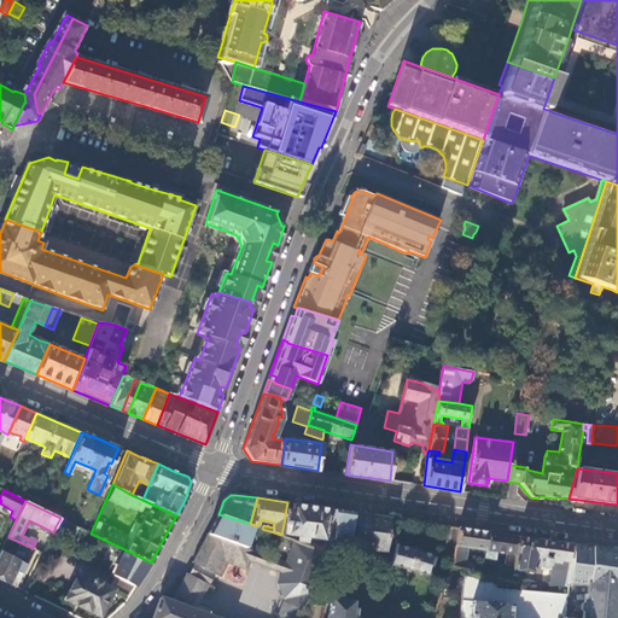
[(292,509),(286,508),(284,524),(289,525),(287,534),(325,538),(325,535),(328,508),(293,503),(292,509)]
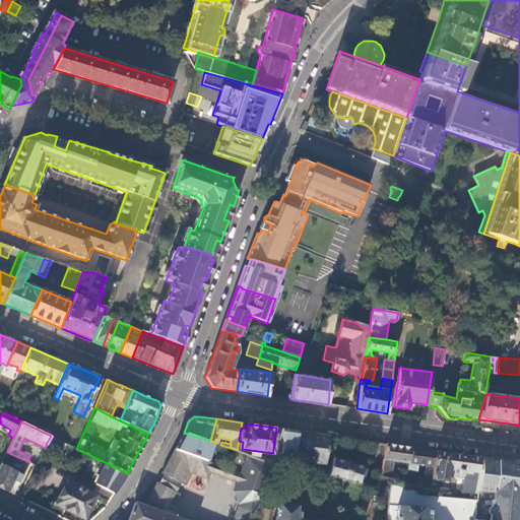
[(297,431),(276,428),(273,450),(279,450),(278,452),(285,459),(294,452),(297,431)]
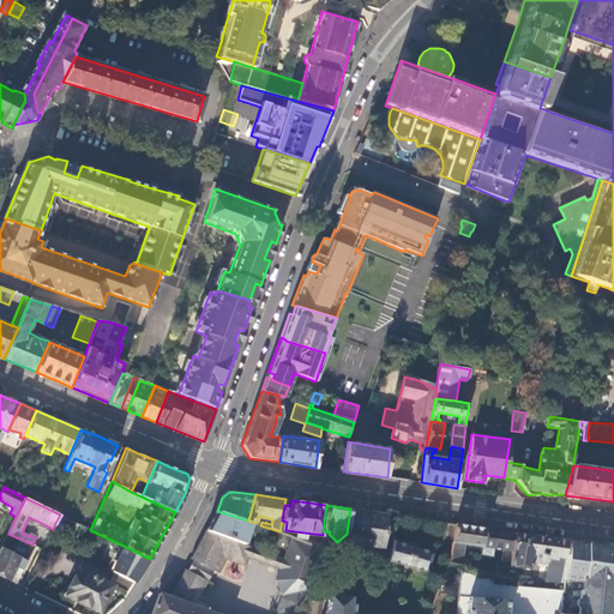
[(389,515),(356,510),(350,541),(384,547),(389,515)]
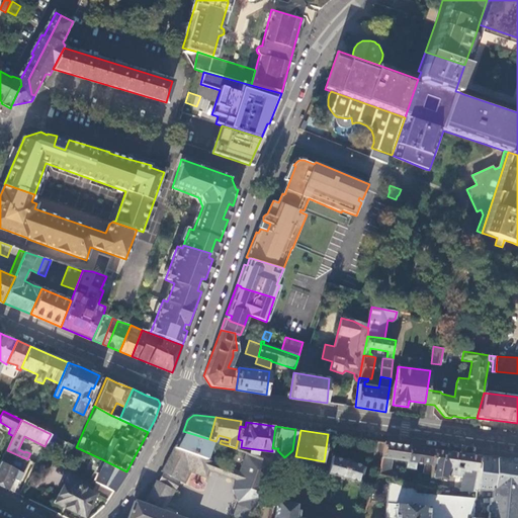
[(209,439),(183,431),(174,447),(206,458),(212,440),(209,439)]
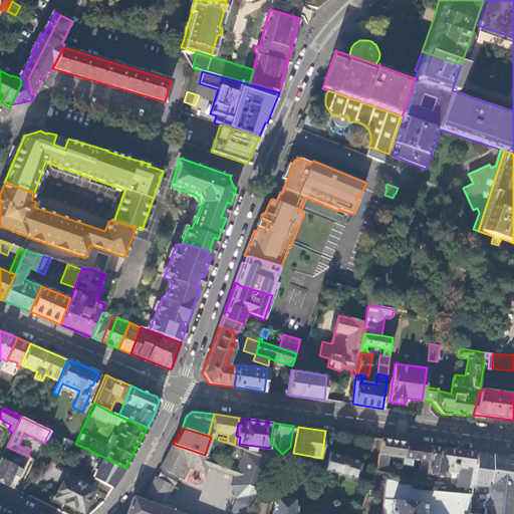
[(381,439),(371,437),(369,452),(378,454),(381,439)]
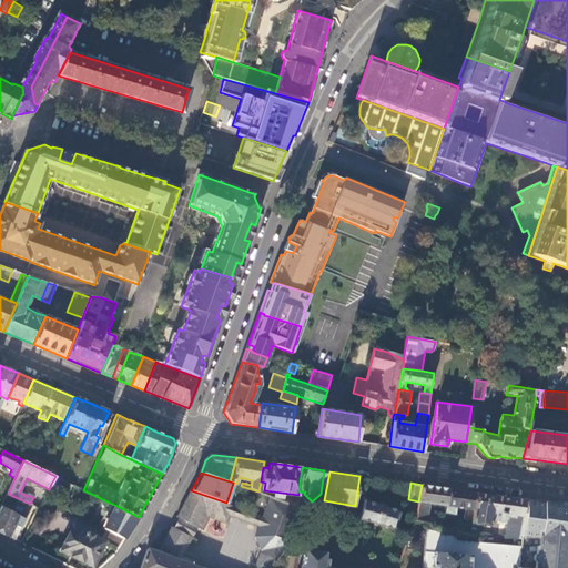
[(422,485),(418,501),(415,518),(426,521),(427,515),(429,503),(446,506),(449,488),(422,485)]
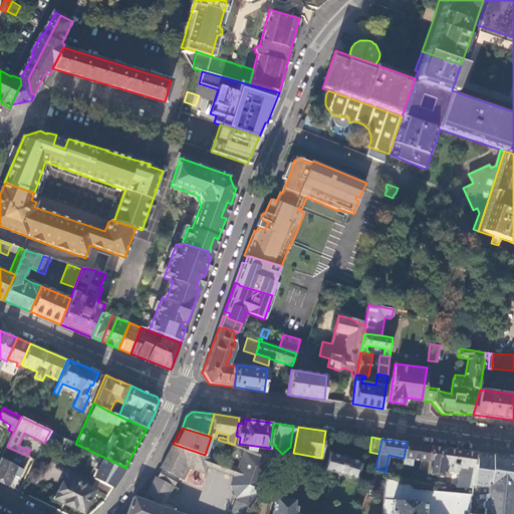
[(432,446),(407,442),(404,458),(403,464),(412,465),(413,459),(429,462),(432,446)]
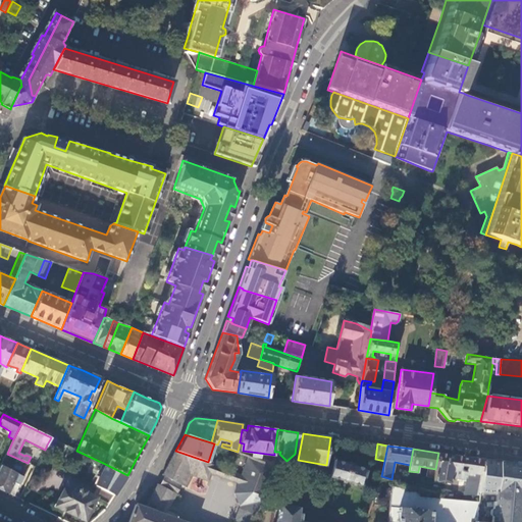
[(208,462),(175,451),(162,475),(164,476),(181,486),(186,488),(187,486),(192,476),(208,482),(211,474),(226,479),(230,470),(208,462)]
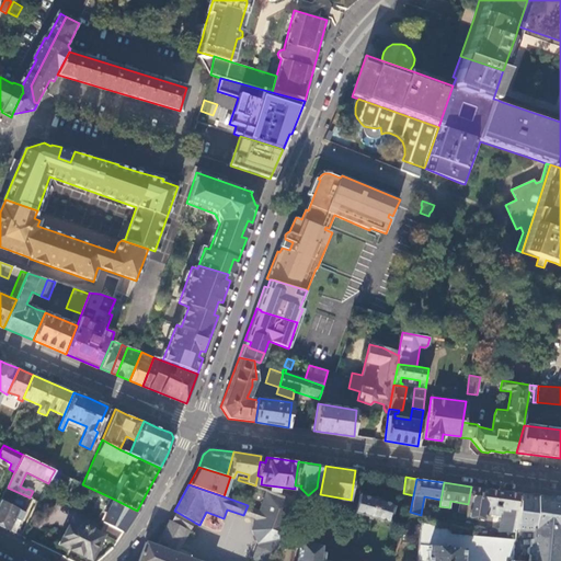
[(519,493),(471,487),(468,504),(465,521),(464,527),(471,529),(473,524),(474,518),(483,519),(484,513),(494,515),(495,514),(497,515),(502,516),(500,528),(496,528),(496,530),(503,531),(514,531),(514,529),(519,493)]
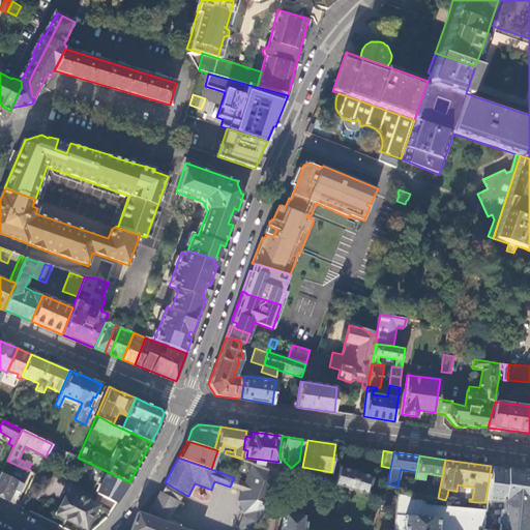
[(280,483),(283,475),(280,473),(280,475),(275,473),(276,472),(253,463),(245,481),(234,477),(230,487),(240,491),(237,501),(242,513),(253,517),(255,510),(265,512),(281,491),(277,491),(275,486),(280,483)]
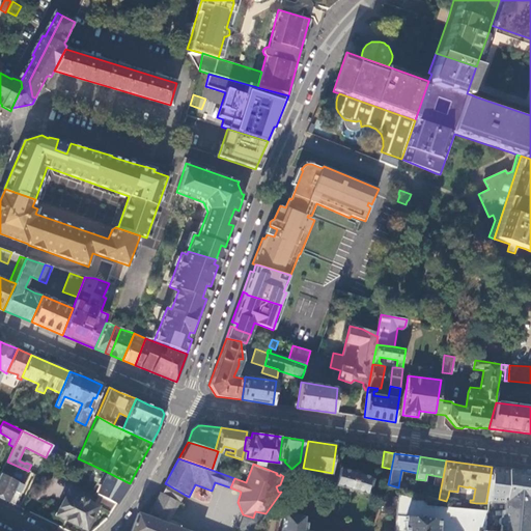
[(336,484),(367,494),(368,491),(371,492),(374,479),(371,478),(371,476),(341,467),(336,484)]
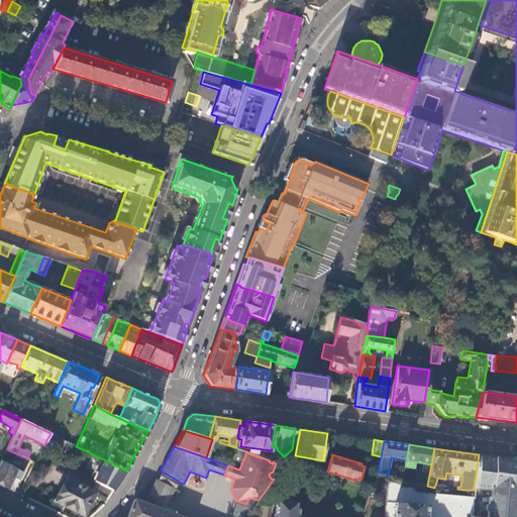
[(516,459),(479,454),(474,488),(490,489),(488,516),(516,516),(516,510),(516,459)]
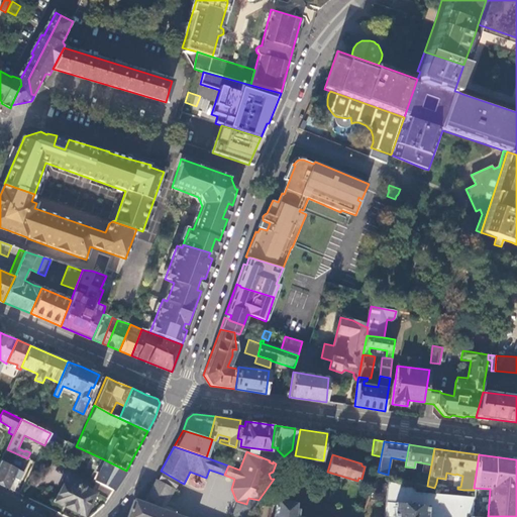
[(119,481),(126,471),(102,458),(98,466),(101,467),(94,481),(96,482),(113,491),(119,481)]
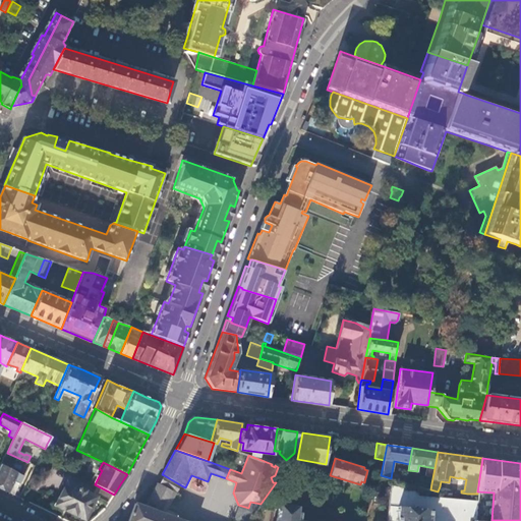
[(0,487),(3,489),(13,495),(22,475),(0,464),(0,487)]
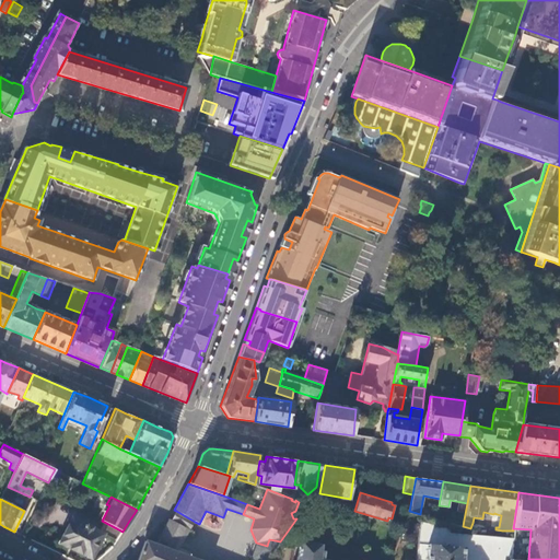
[(421,508),(420,514),(429,517),(431,511),(421,508)]
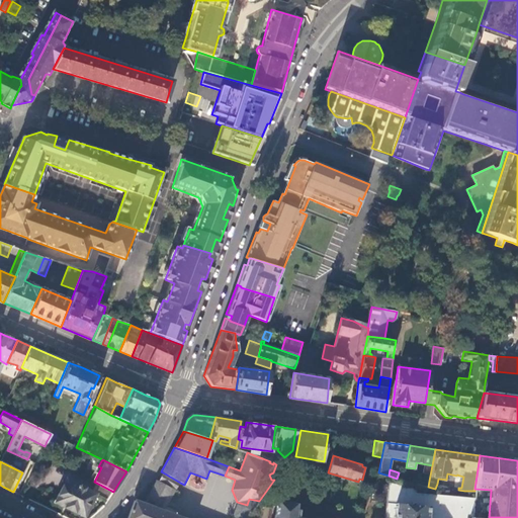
[(163,472),(158,482),(171,489),(175,492),(180,483),(163,472)]
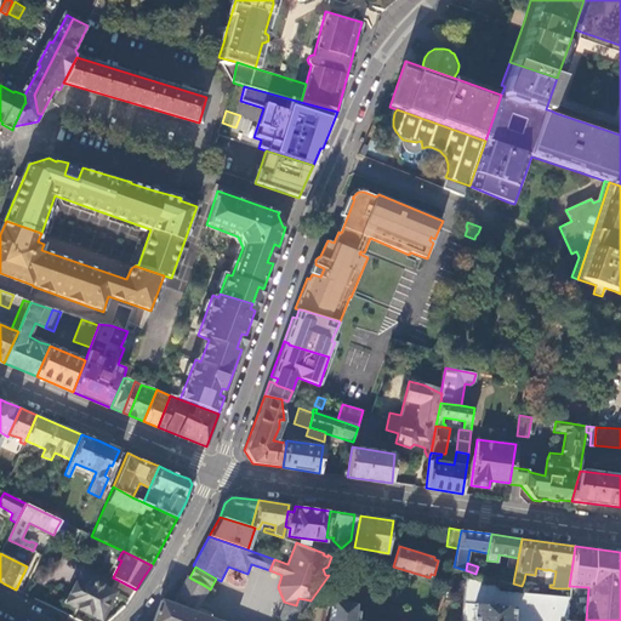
[(127,600),(136,590),(115,579),(109,590),(79,574),(67,598),(73,600),(81,605),(79,609),(101,620),(114,593),(127,600)]
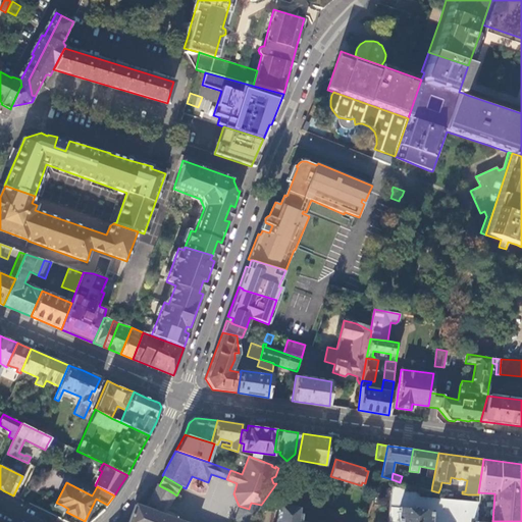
[(159,485),(157,484),(154,488),(142,508),(135,505),(127,521),(181,521),(160,514),(172,492),(159,485)]
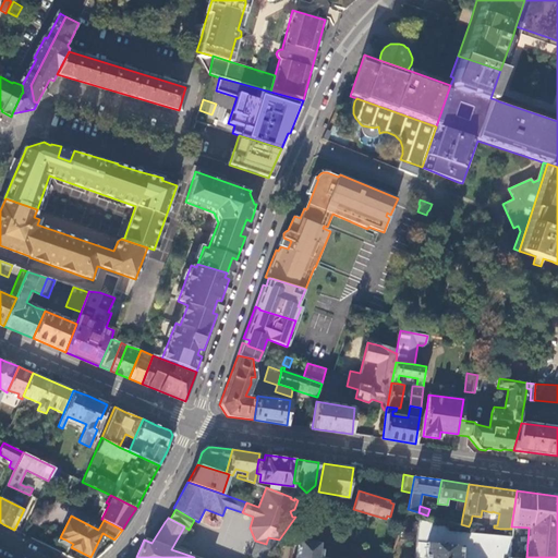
[(266,544),(255,541),(250,557),(266,557),(279,540),(268,537),(266,544)]
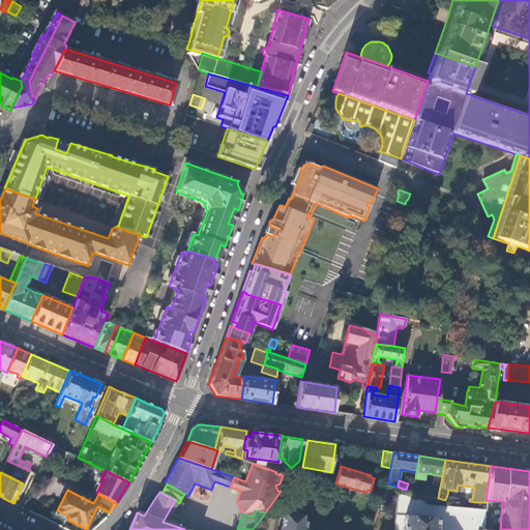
[(305,529),(307,522),(302,522),(303,516),(284,513),(281,529),(305,529)]
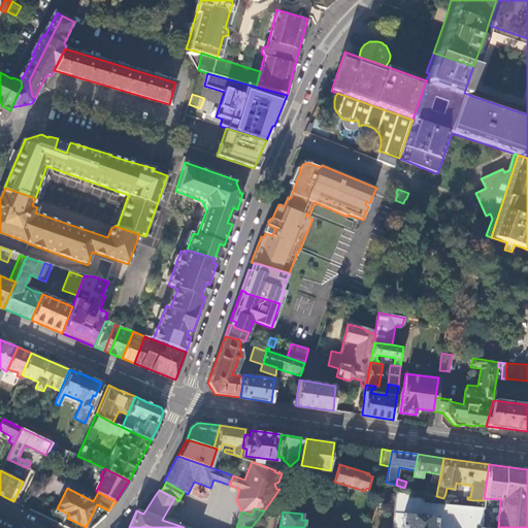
[(403,515),(401,527),(435,527),(436,524),(436,517),(403,515)]
